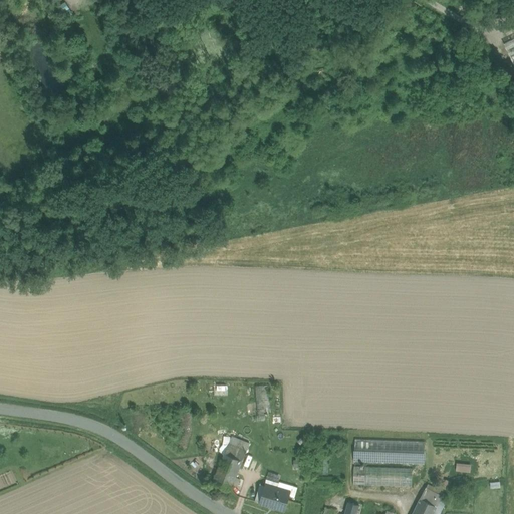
[(513,38),(504,43),(513,63),(513,38)]
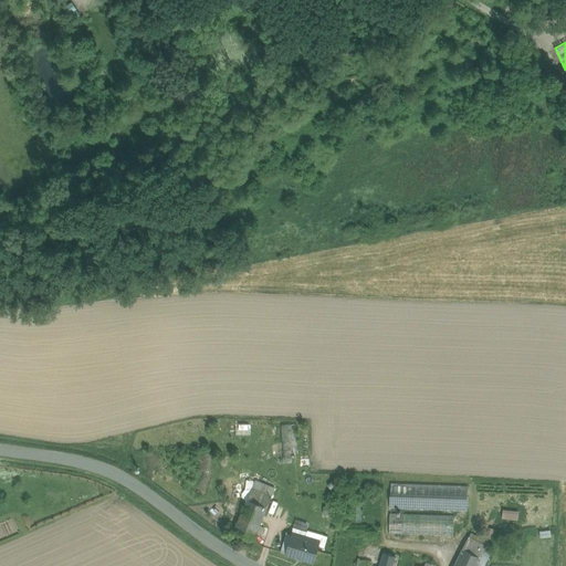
[(238,423),(237,432),(247,432),(247,423),(238,423)]
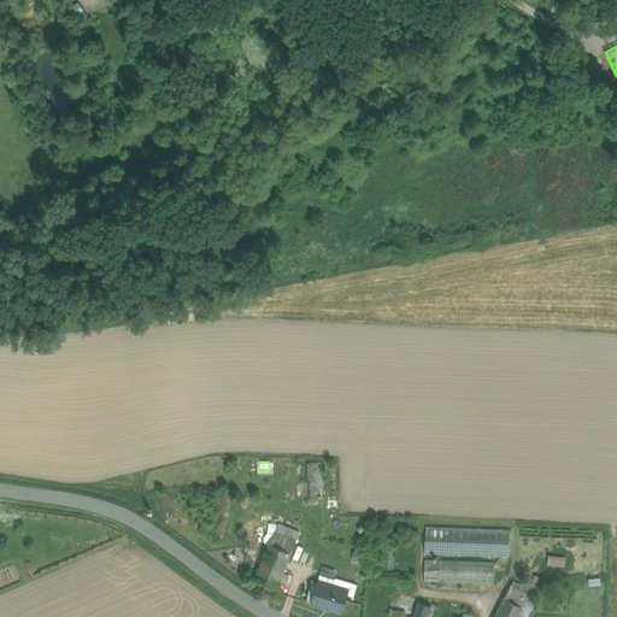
[(323,465),(306,466),(309,498),(325,495),(323,465)]
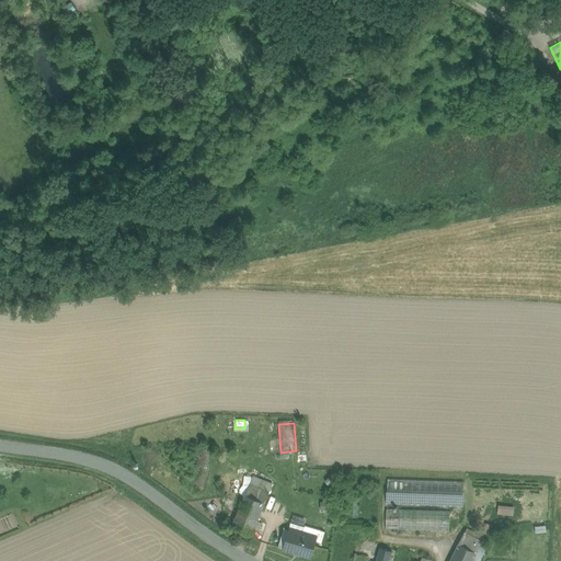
[(273,484),(253,476),(248,490),(267,499),(273,484)]
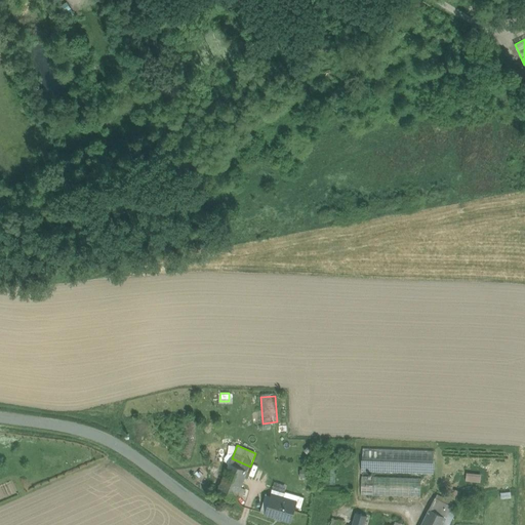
[(434,450),(363,448),(362,472),(433,475),(434,450)]
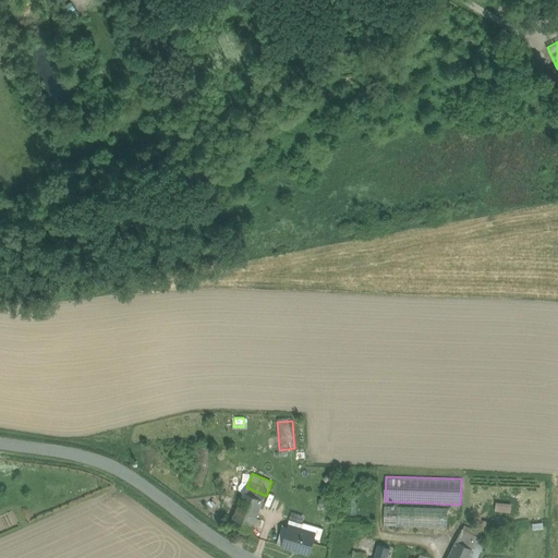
[(266,496),(246,487),(244,492),(264,500),(266,496)]
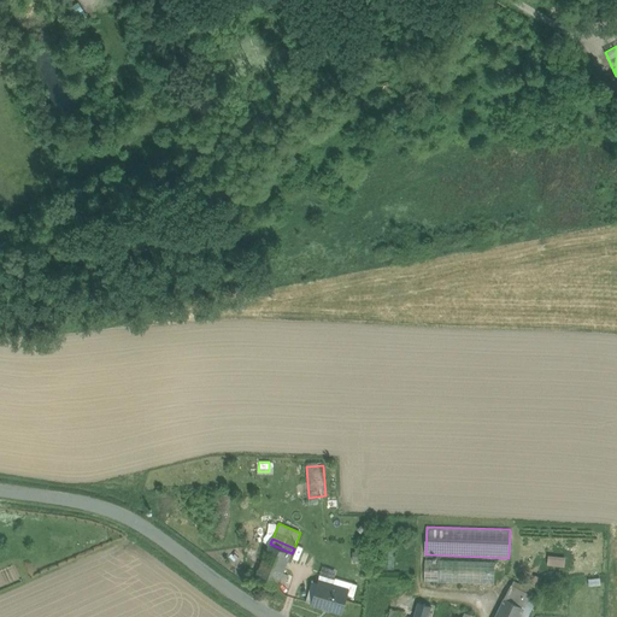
[(292,553),(270,544),(256,579),(277,587),(292,553)]
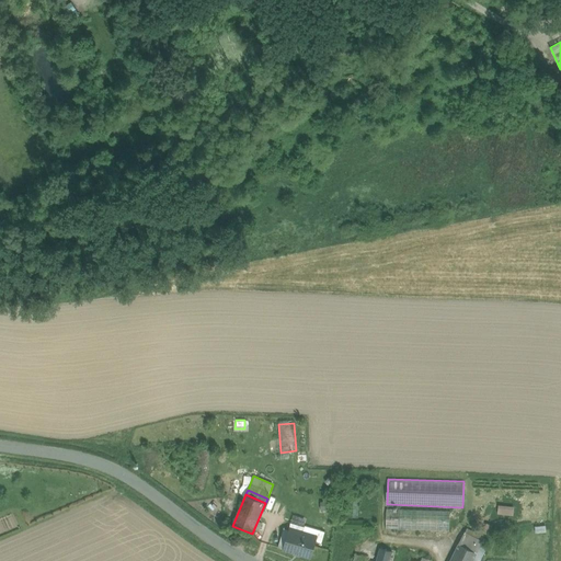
[(350,495),(351,517),(359,517),(358,495),(350,495)]
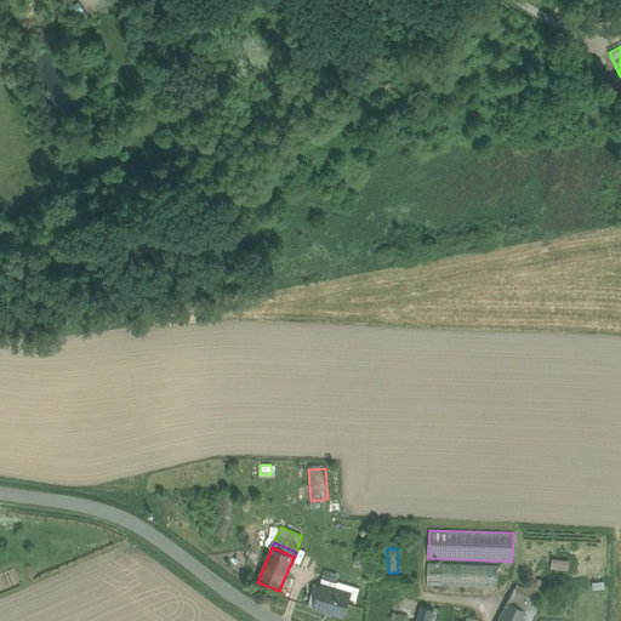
[(551,558),(551,569),(567,569),(567,559),(551,558)]
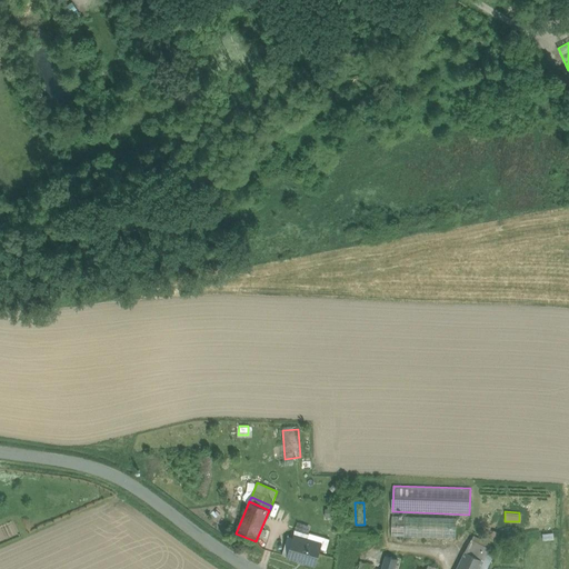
[(342,515),(342,527),(351,527),(351,513),(342,515)]
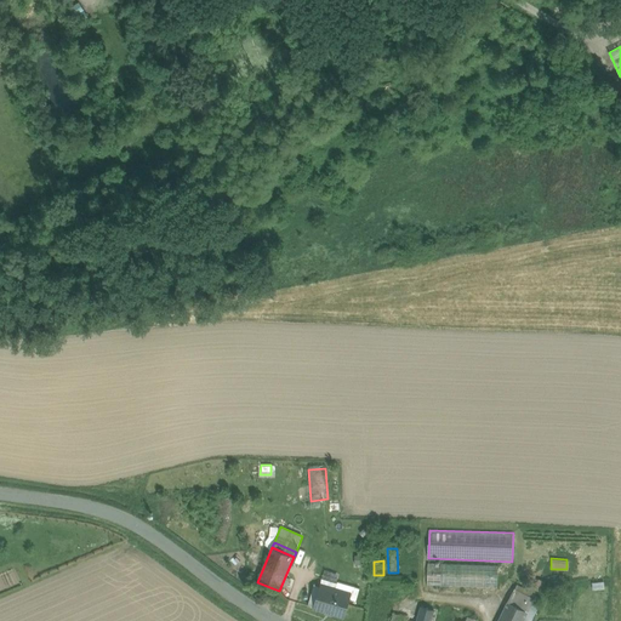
[(499,565),(428,563),(427,586),(497,588),(499,565)]
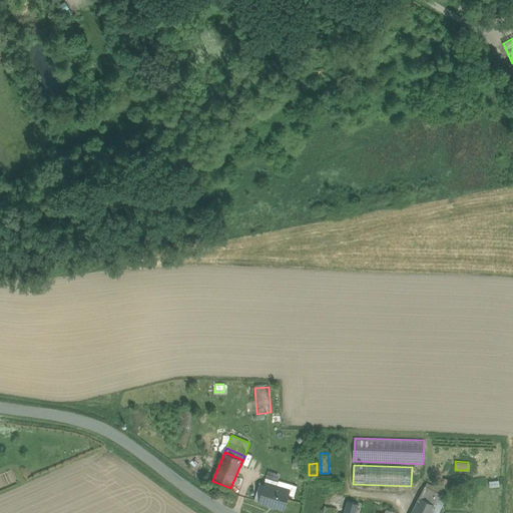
[(290,490),(266,483),(260,502),(285,509),(290,490)]
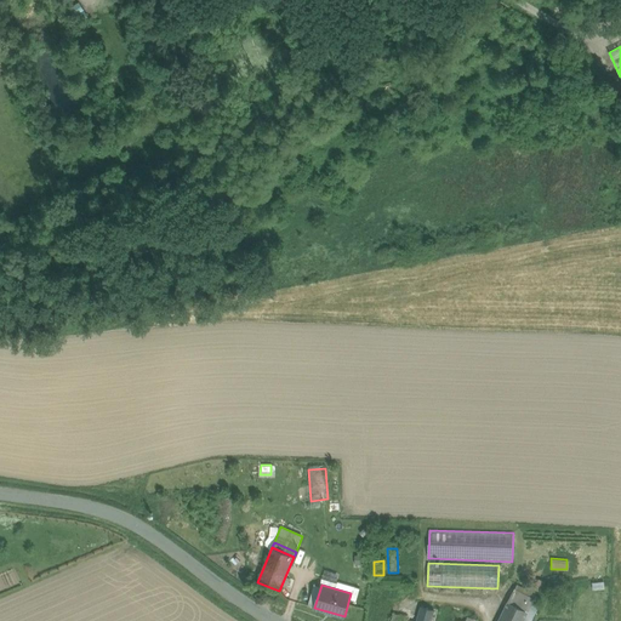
[(513,591),(534,599),(536,594),(516,585),(513,591)]
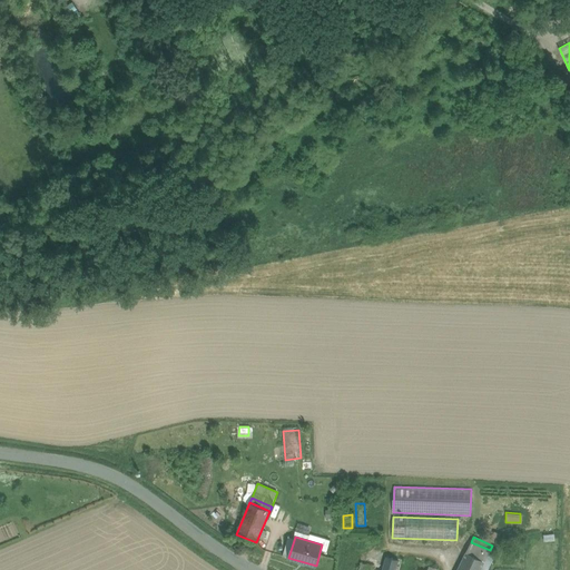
[(465,552),(484,562),(490,551),(490,550),(471,542),(465,552)]
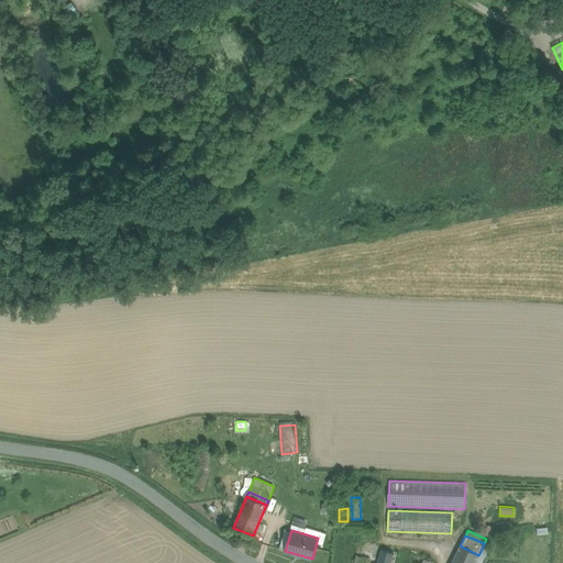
[(483,562),(490,548),(484,544),(478,555),(474,562),(483,562)]
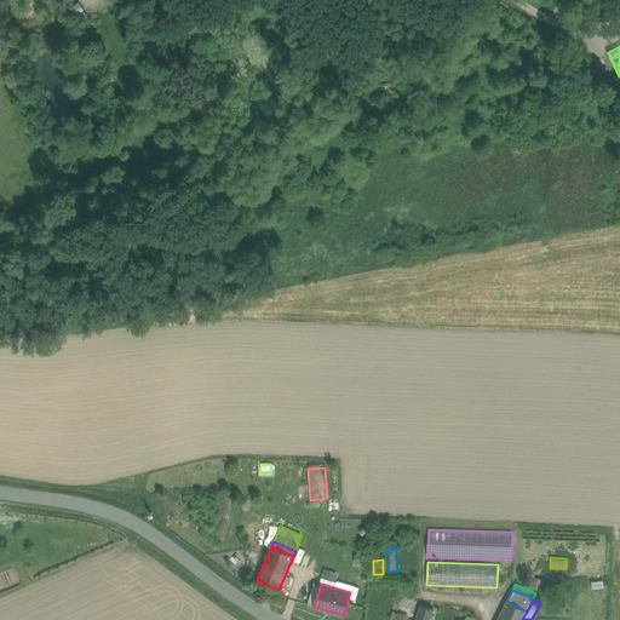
[(506,601),(497,619),(522,619),(527,612),(506,601)]
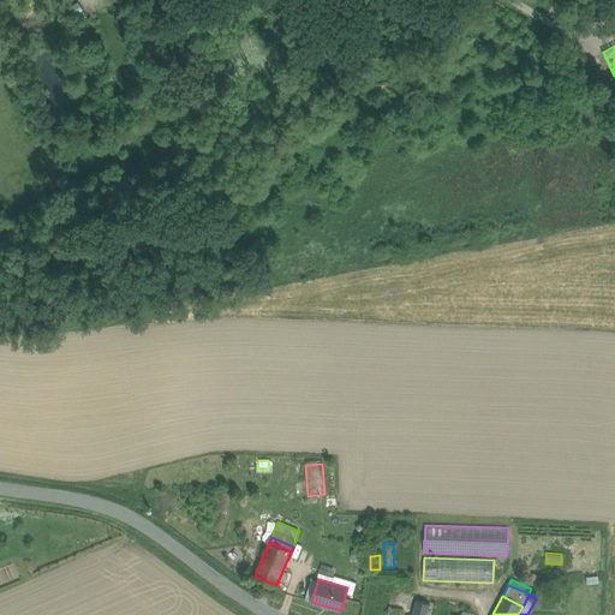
[(394,614),(398,601),(390,599),(387,611),(394,614)]
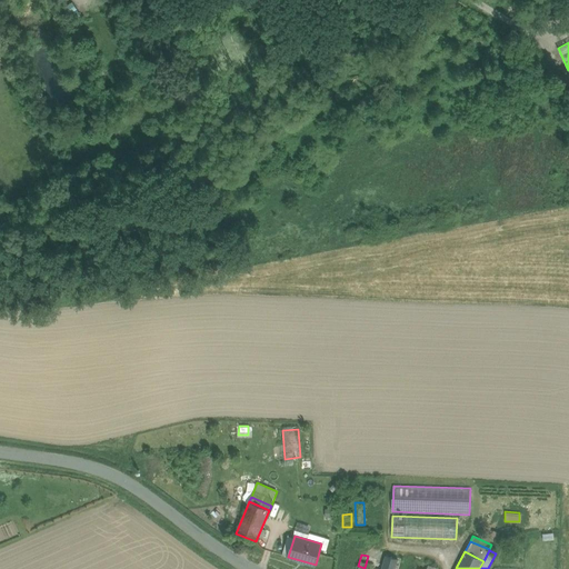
[(368,556),(365,568),(368,568),(371,568),(373,562),(383,565),(385,560),(368,556)]
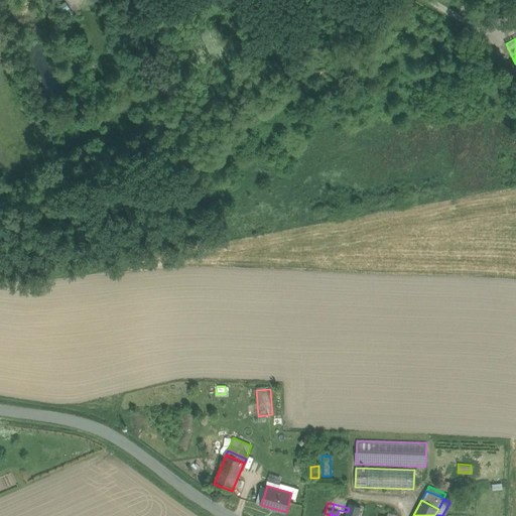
[(348,512),(346,515),(358,515),(361,507),(350,504),(349,508),(348,512)]
